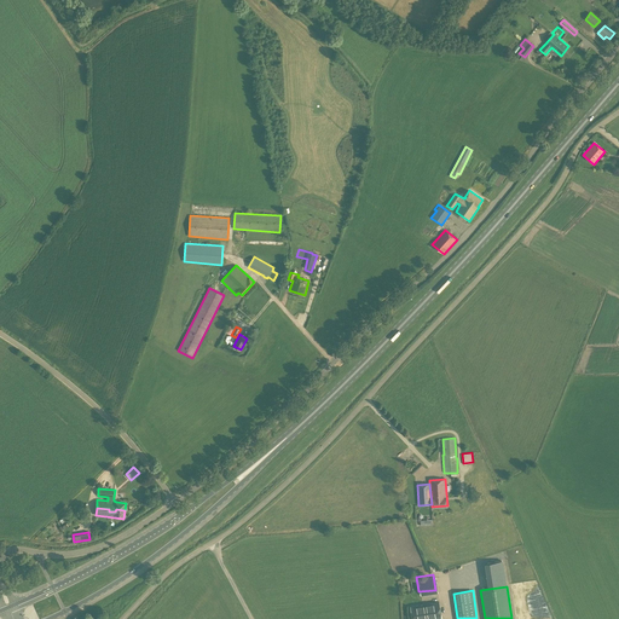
[(410,607),(411,618),(433,618),(440,618),(439,603),(410,607)]
